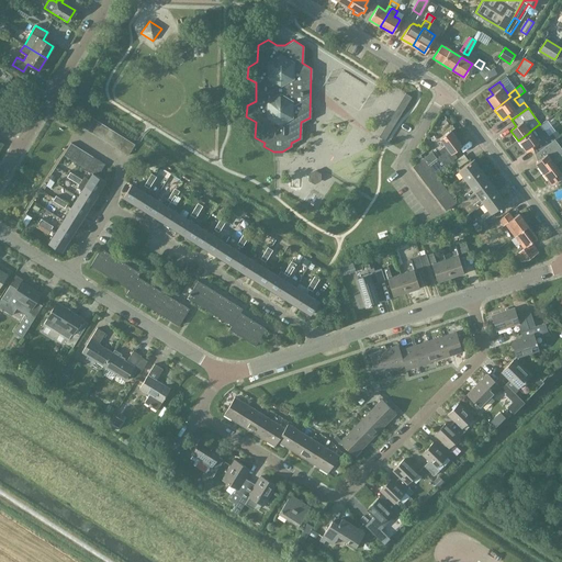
[(86,130),(92,119),(87,115),(80,126),(86,130)]
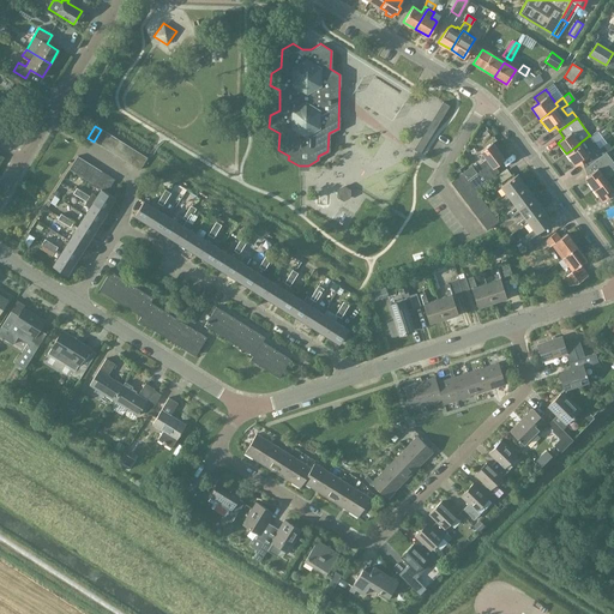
[(602,144),(611,139),(602,126),(595,131),(602,144)]
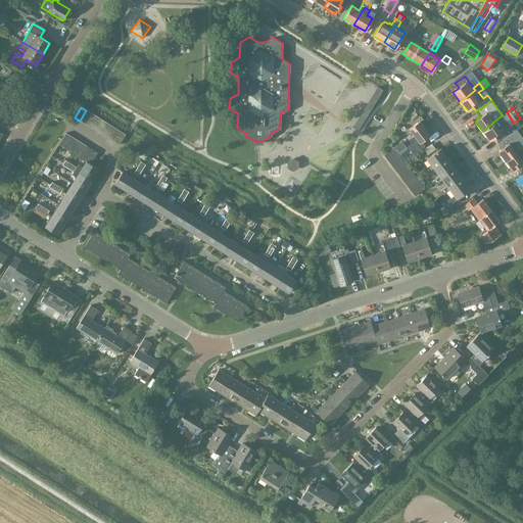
[(86,109),(86,110),(80,121),(84,124),(91,112),(86,109)]
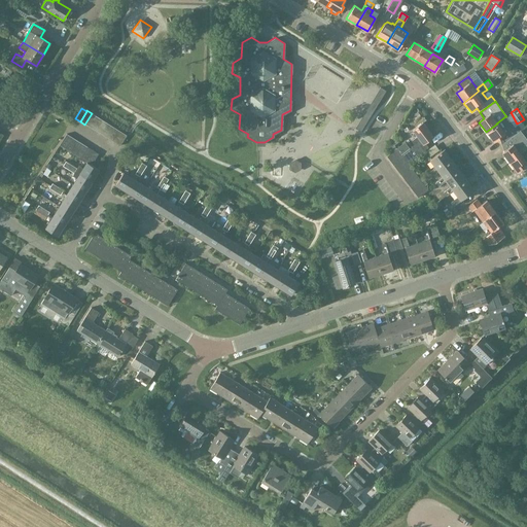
[(97,116),(92,113),(84,125),(90,128),(97,116)]
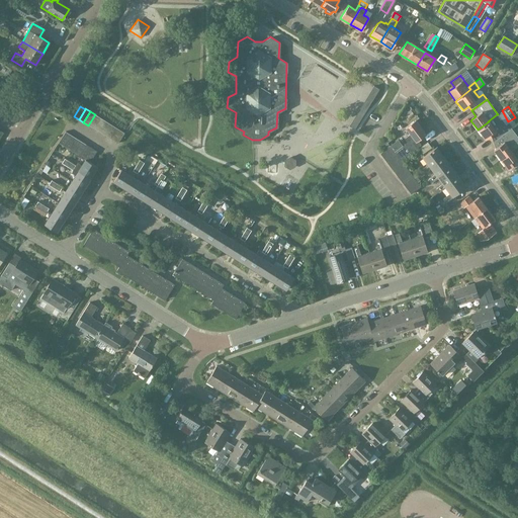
[(93,127),(99,117),(95,114),(88,125),(93,127)]
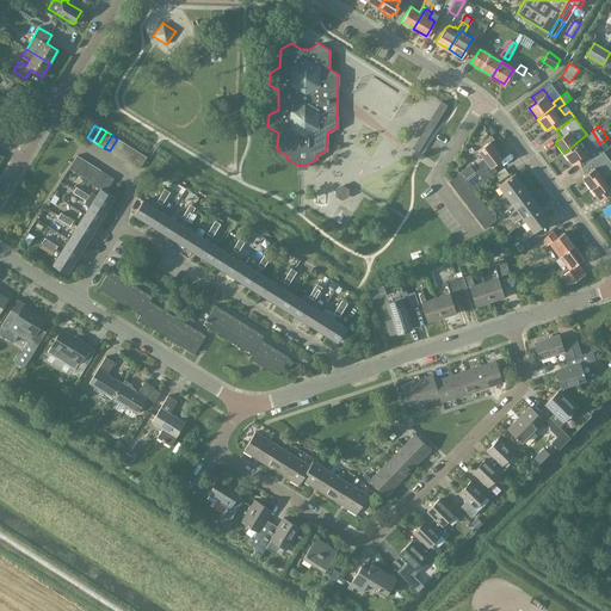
[(600,153),(592,142),(586,135),(575,143),(576,143),(563,153),(572,165),(579,160),(584,166),(600,153)]
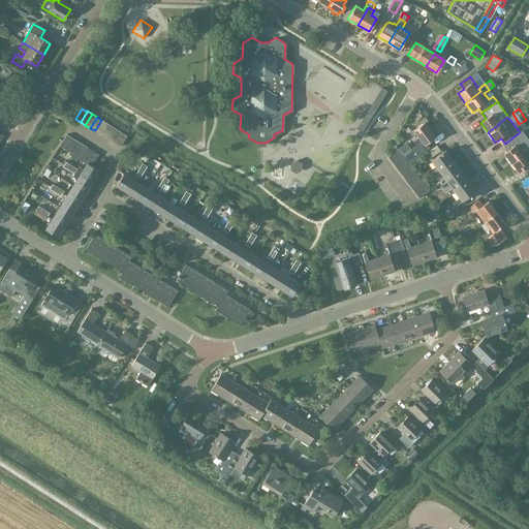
[(95,130),(100,133),(106,123),(101,120),(95,130)]
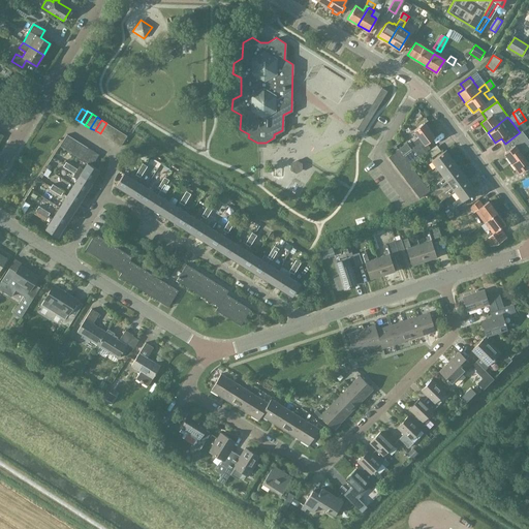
[(100,133),(104,136),(112,126),(106,123),(100,133)]
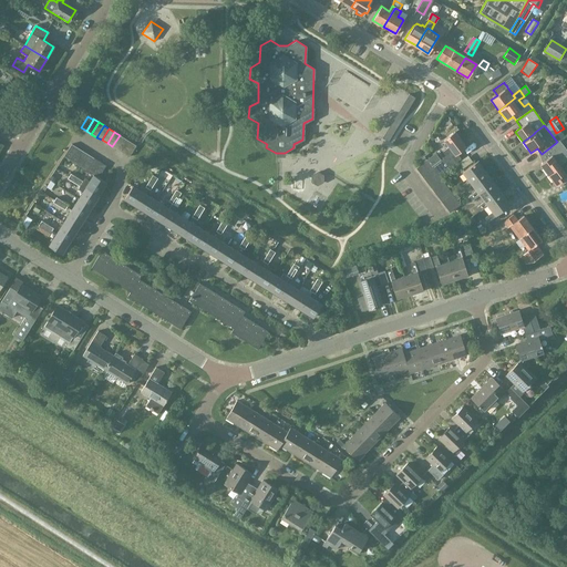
[(431,166),(434,171),(439,175),(460,158),(456,154),(465,146),(454,133),(443,141),(447,147),(442,152),(445,156),(431,166)]
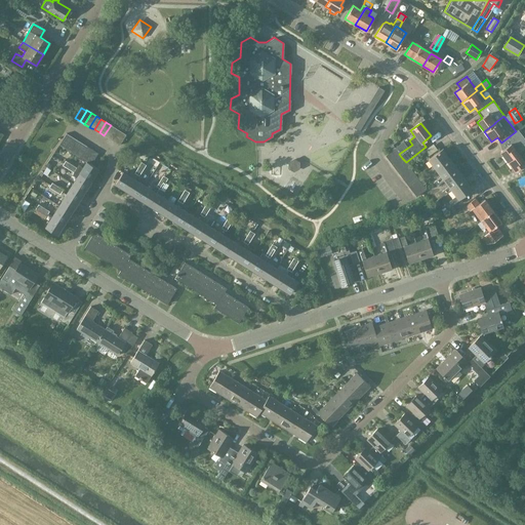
[(115,128),(111,125),(104,135),(109,138),(115,128)]
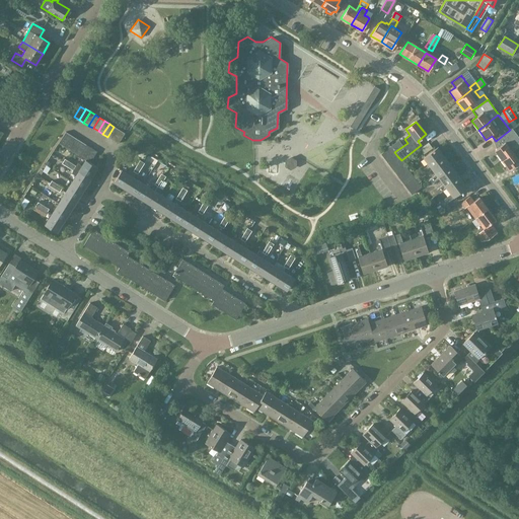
[(119,130),(114,127),(107,137),(112,140),(119,130)]
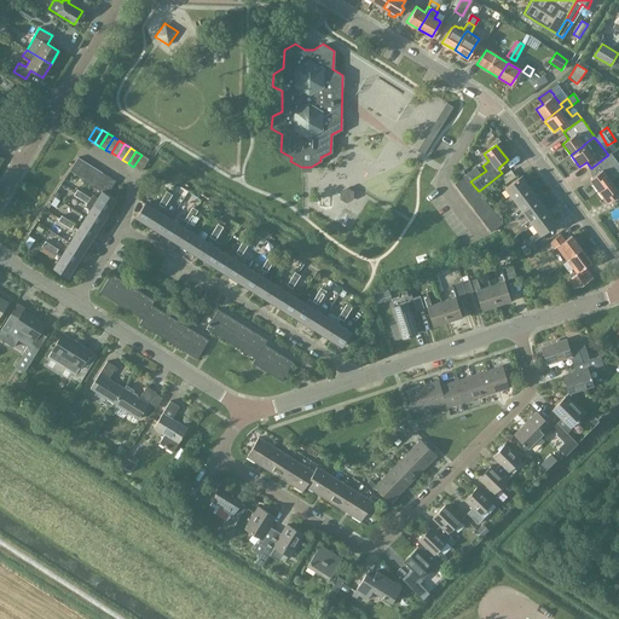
[(594,175),(589,179),(599,191),(611,181),(611,180),(618,173),(618,167),(609,154),(608,155),(591,168),(589,169),(594,175)]
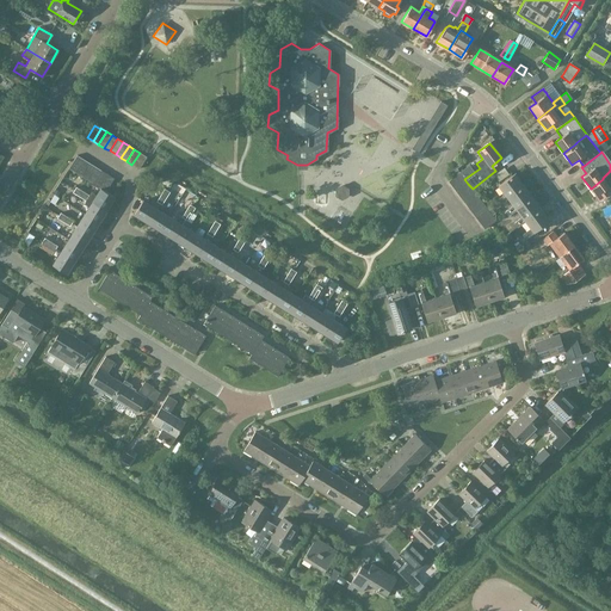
[(140,153),(131,165),(139,170),(147,158),(140,153)]
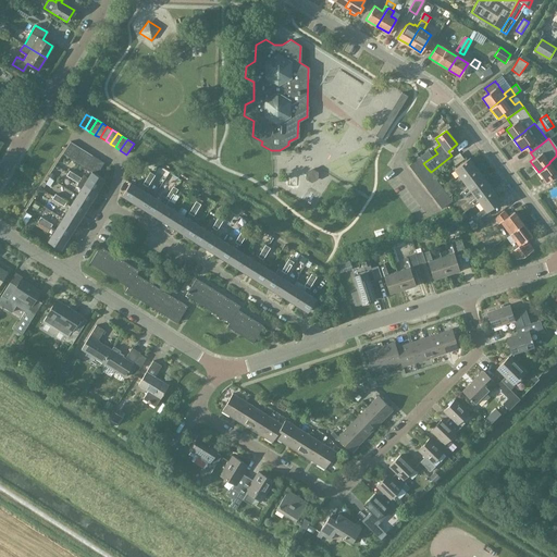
[(75,146),(70,141),(62,153),(69,157),(75,146)]
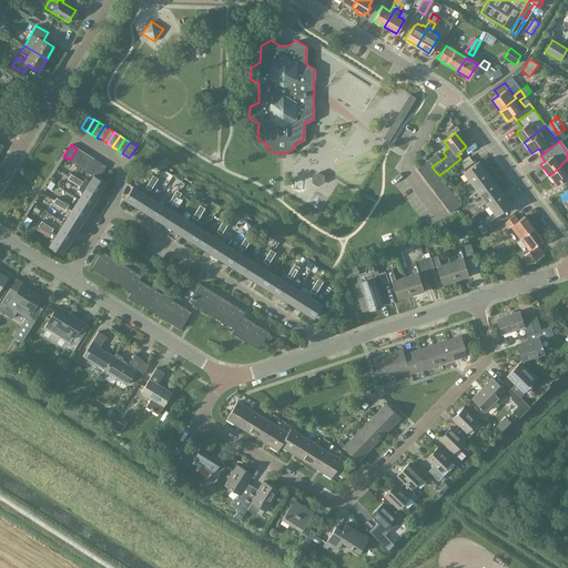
[(70,160),(75,164),(83,152),(77,149),(70,160)]
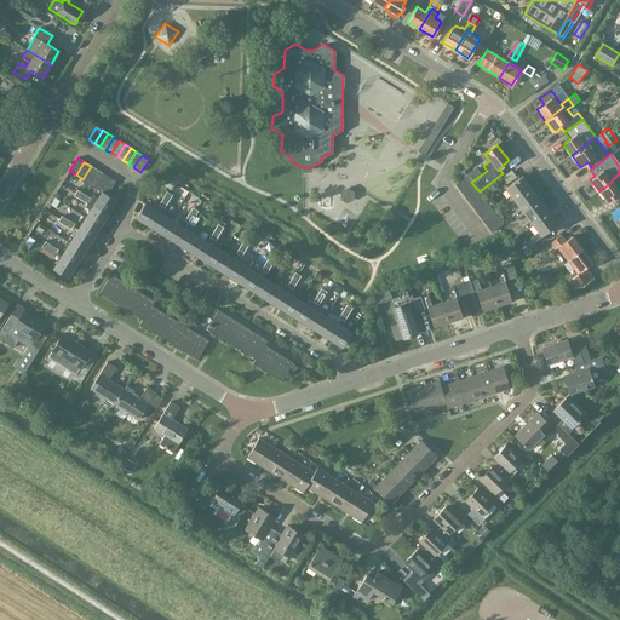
[(476,178),(486,170),(480,162),(470,170),(476,178)]
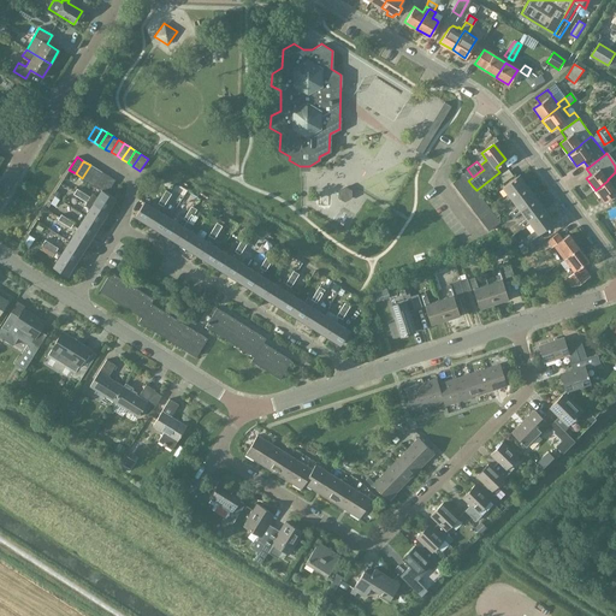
[(90,165),(82,178),(88,182),(96,169),(90,165)]
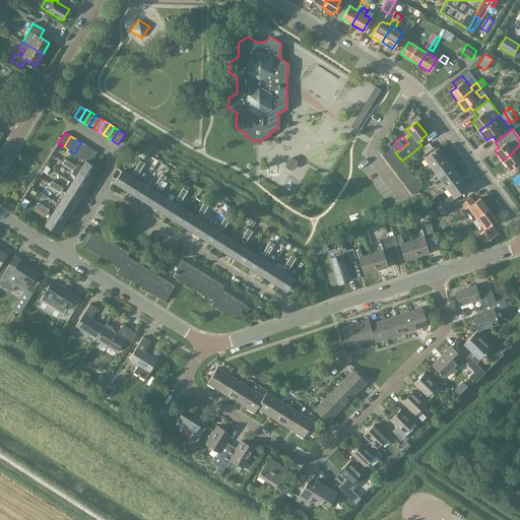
[(86,145),(81,142),(74,153),(79,156),(86,145)]
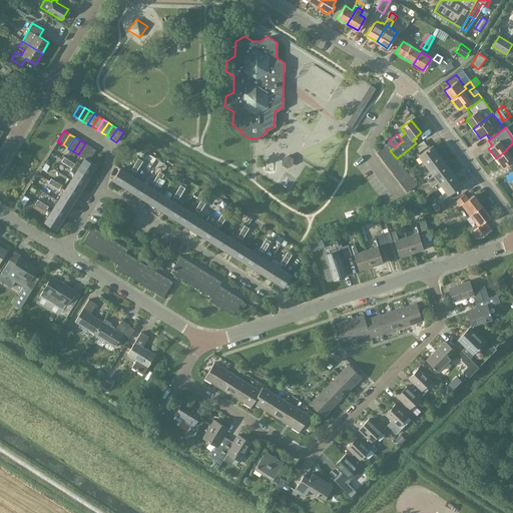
[(78,154),(83,157),(83,158),(90,147),(85,143),(78,154)]
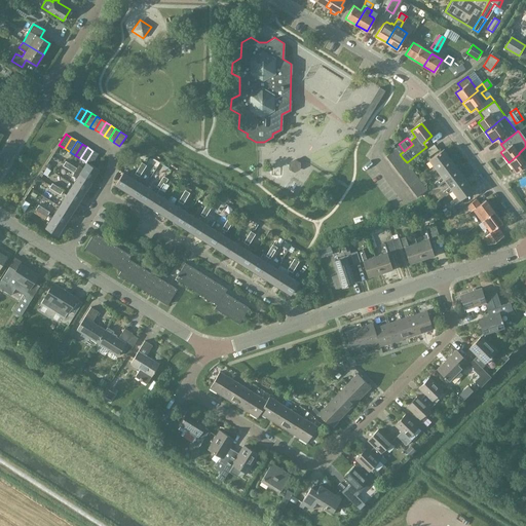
[(385,156),(389,161),(400,153),(396,148),(385,156)]
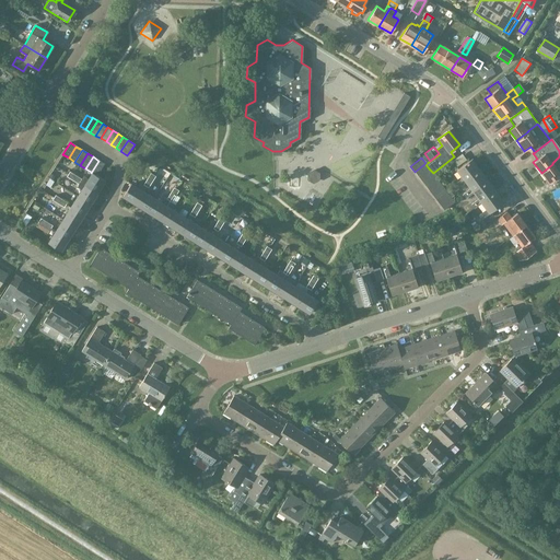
[(457,188),(465,183),(480,171),(471,160),(456,171),(463,178),(454,184),(457,188)]
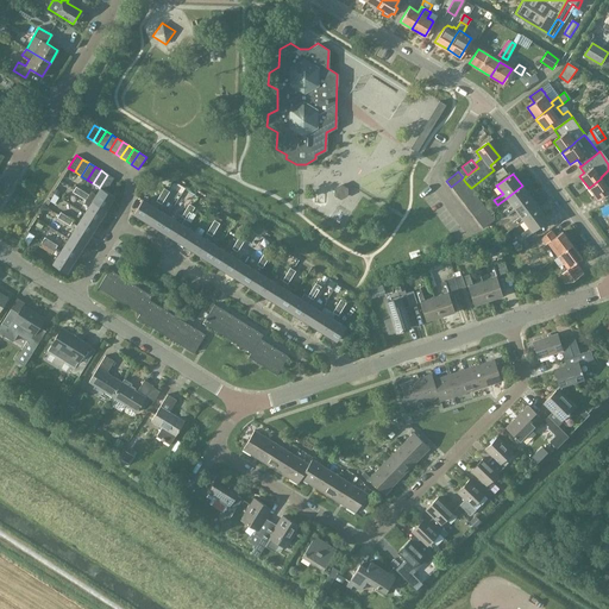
[(113,179),(107,175),(99,188),(105,190),(113,179)]
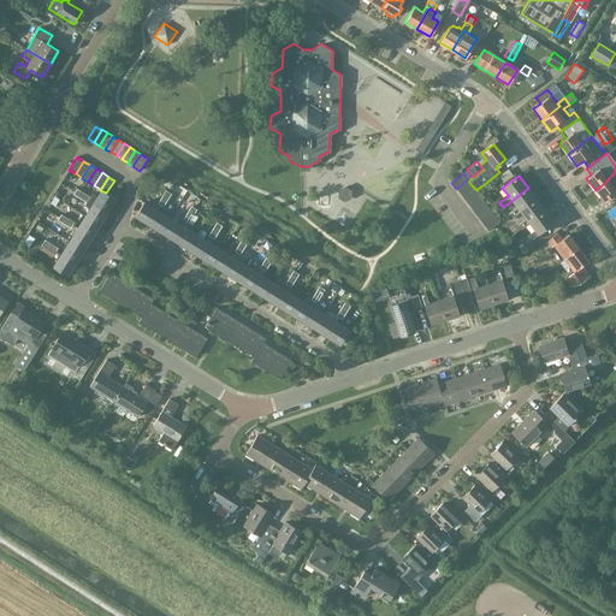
[(472,185),(468,181),(468,179),(456,189),(460,194),(472,185)]
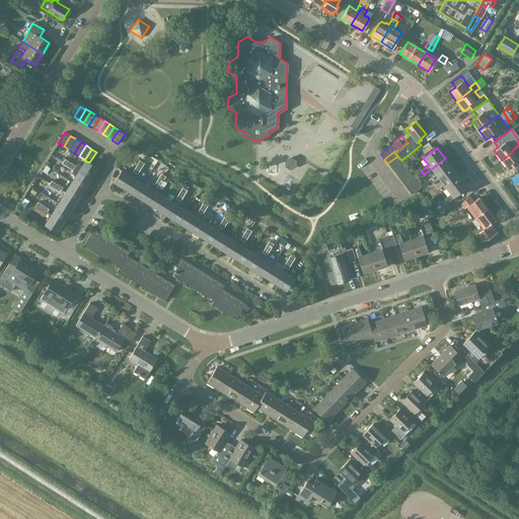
[(509,170),(518,161),(518,156),(517,158),(512,152),(502,160),(509,170)]
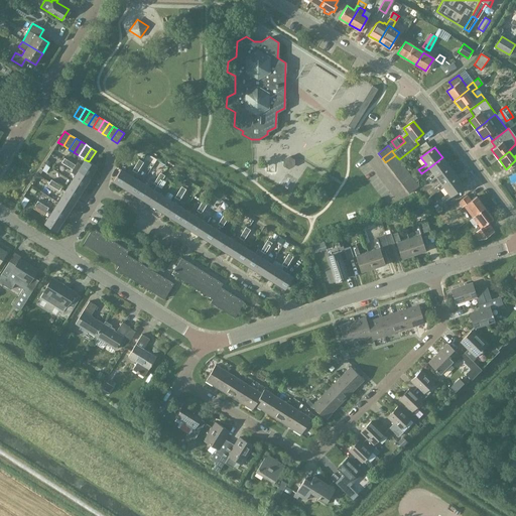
[(395,155),(385,162),(389,167),(399,159),(395,155)]
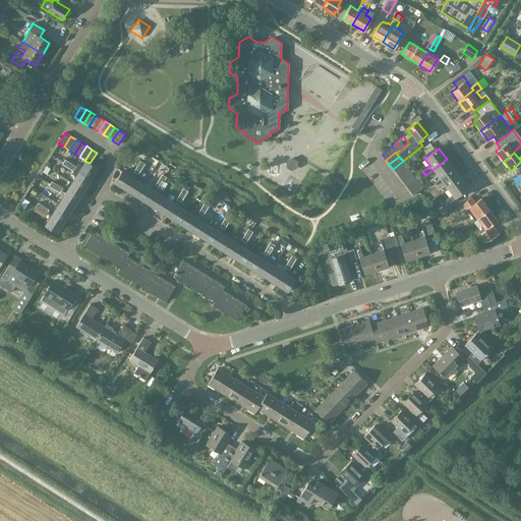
[(291,159),(287,162),(287,167),(291,169),(295,167),(295,162),(291,159)]
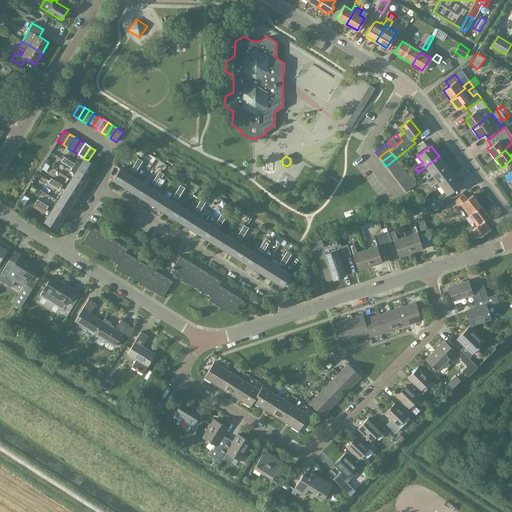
[(426,182),(433,176),(446,166),(439,156),(425,167),(430,173),(423,178),(426,182)]
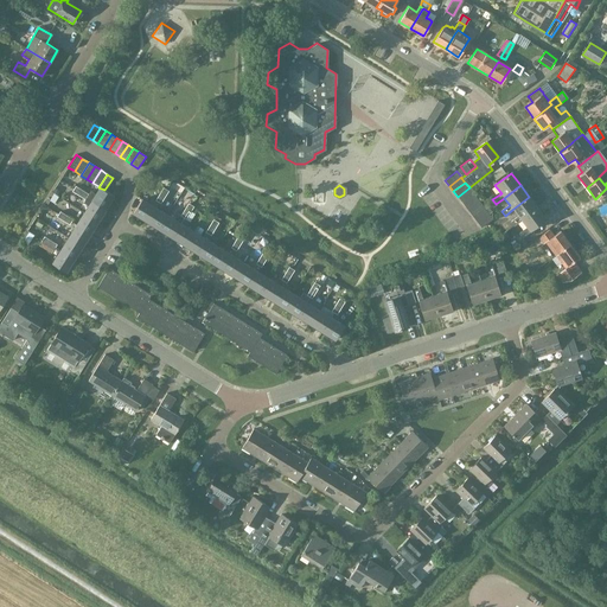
[(71,191),(78,196),(82,190),(76,186),(71,191)]
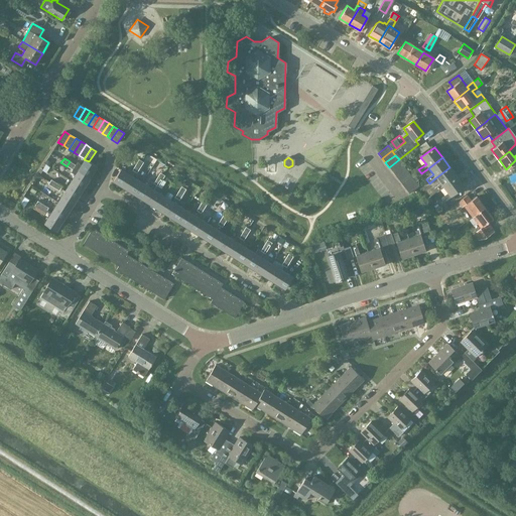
[(74,167),(90,177),(96,166),(89,161),(84,159),(84,158),(80,164),(77,162),(76,164),(74,167)]
